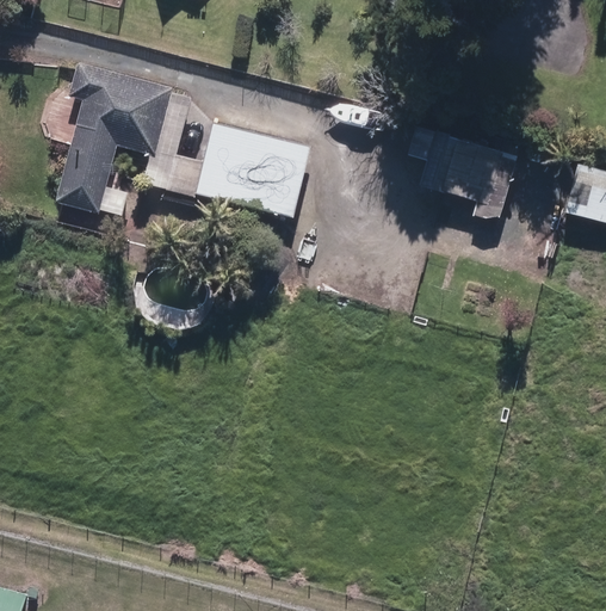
[(109,187),(119,148),(150,156),(169,88),(80,65),(72,94),(82,98),(54,202),(121,220),(128,192),(109,187)]
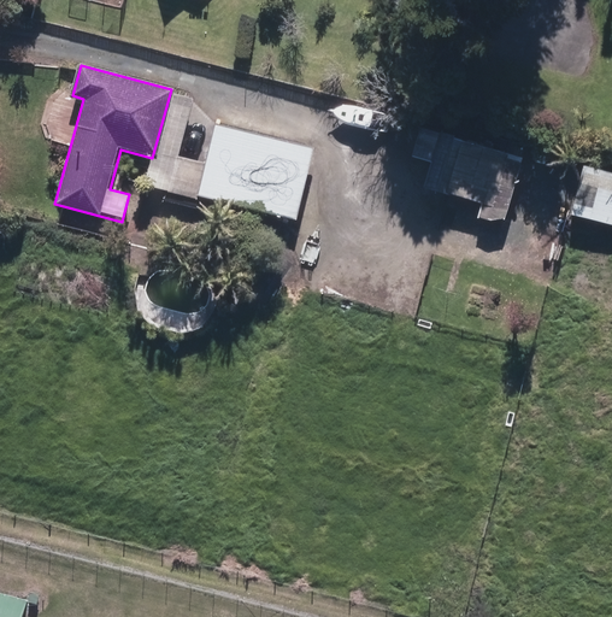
[(315,148),(218,124),(200,199),(295,223),(315,148)]
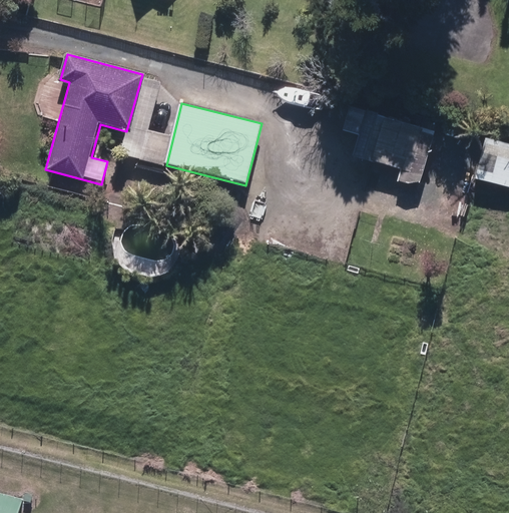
[(364,112),(352,156),(396,168),(393,179),(418,185),(432,131),(364,112)]
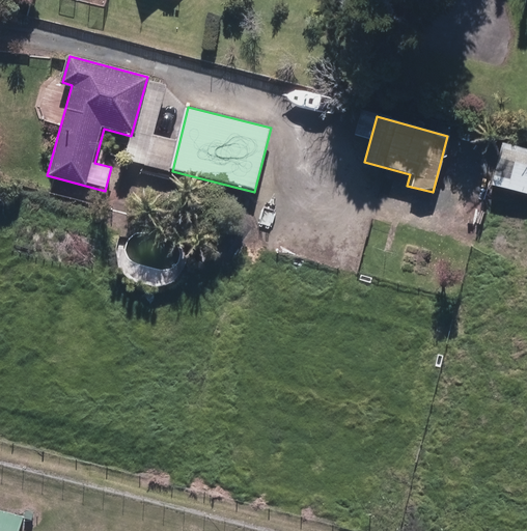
[(526,146),(501,141),(491,186),(526,193),(526,146)]
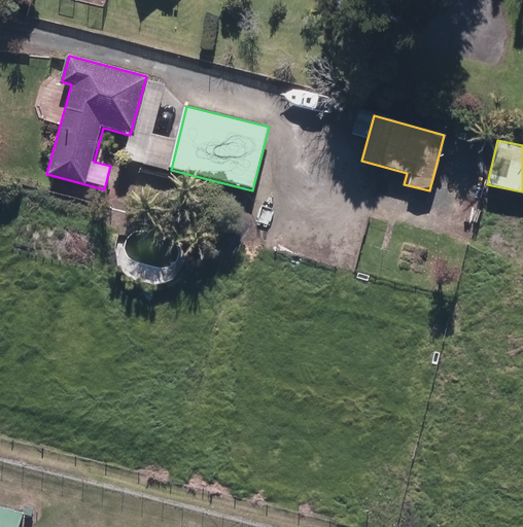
[(0,526),(16,526),(20,515),(0,508),(0,526)]
